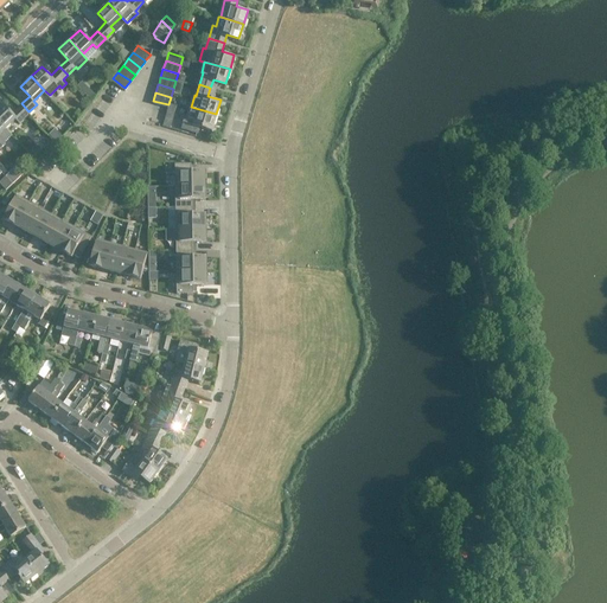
[(29,111),(21,103),(12,111),(4,103),(0,106),(0,120),(6,127),(16,117),(19,121),(29,111)]
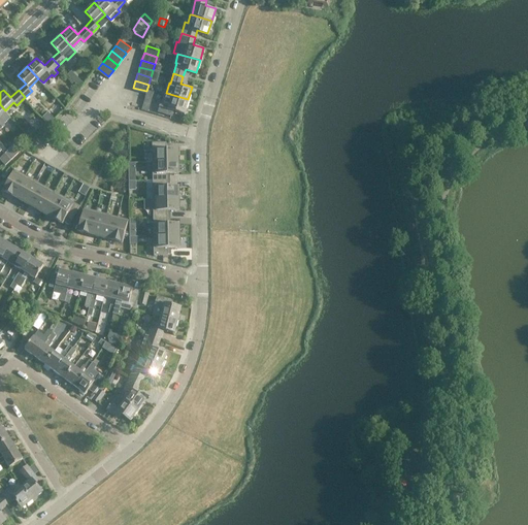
[(188,99),(166,93),(163,101),(161,100),(159,108),(172,112),(173,108),(184,111),(188,99)]
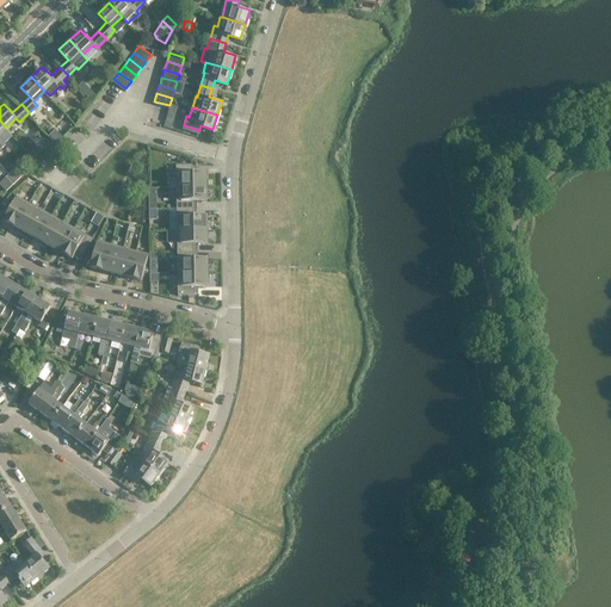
[(192,162),(177,162),(177,185),(207,184),(207,171),(192,171),(192,162)]
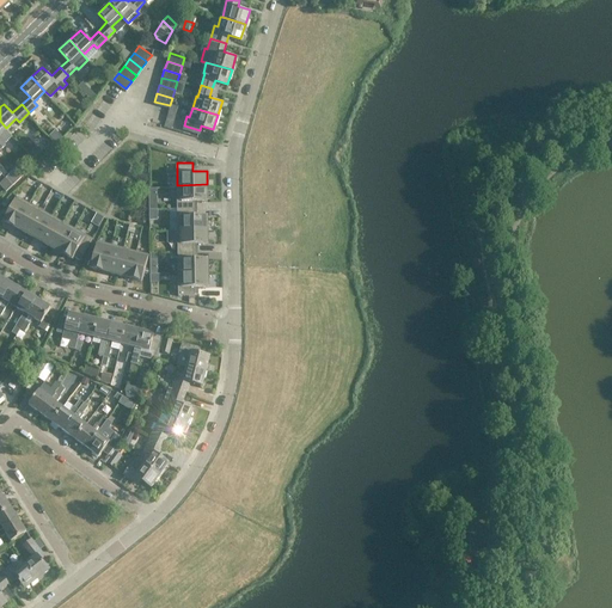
[(5,176),(0,180),(0,183),(6,189),(12,183),(5,176)]
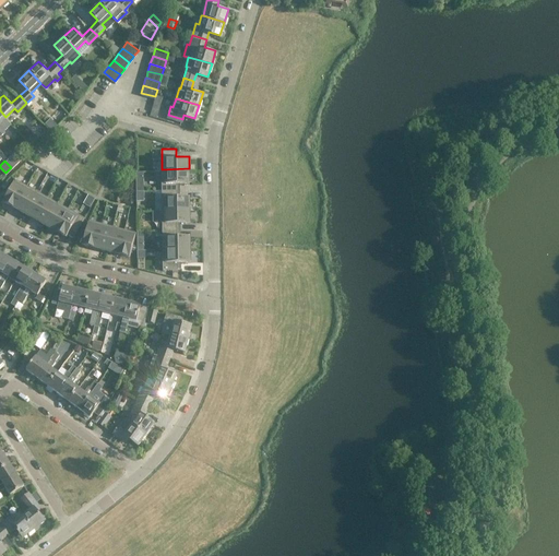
[(189,168),(162,169),(162,189),(177,189),(177,181),(189,181),(189,168)]
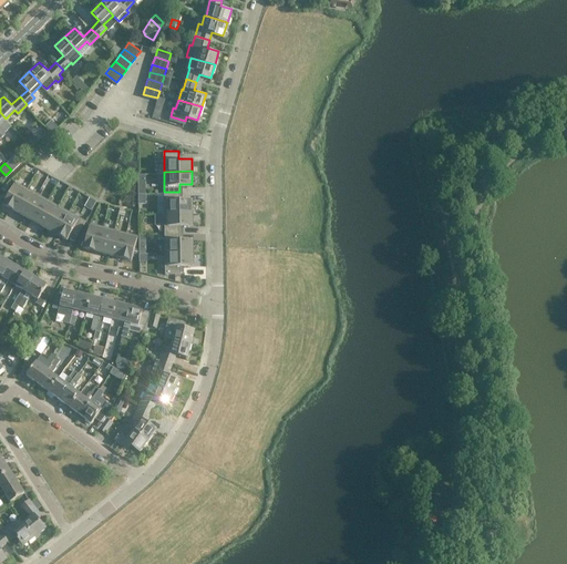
[(27,186),(16,180),(3,203),(14,208),(27,186)]
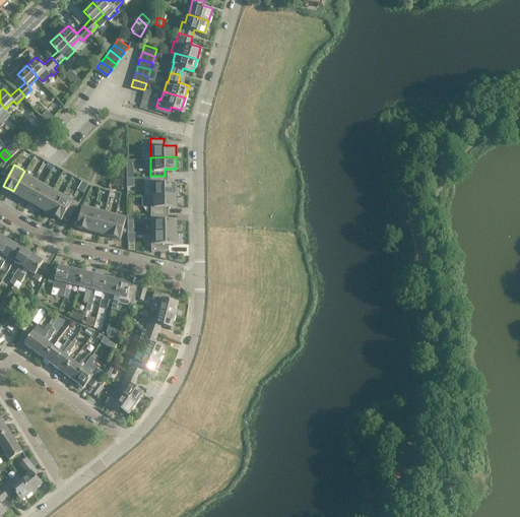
[(35,176),(24,171),(13,191),(22,196),(35,176)]
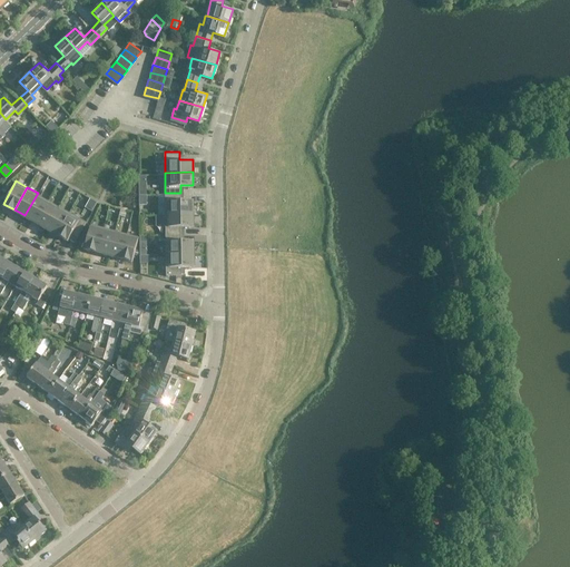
[(48,198),(38,193),(25,215),(36,222),(48,198)]
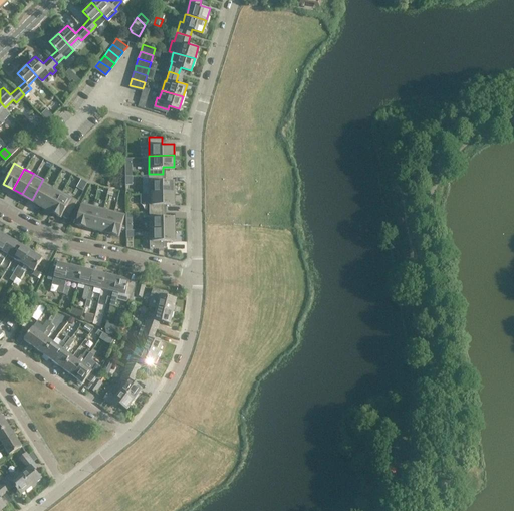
[(163,174),(149,174),(149,192),(175,191),(174,180),(163,180),(163,174)]
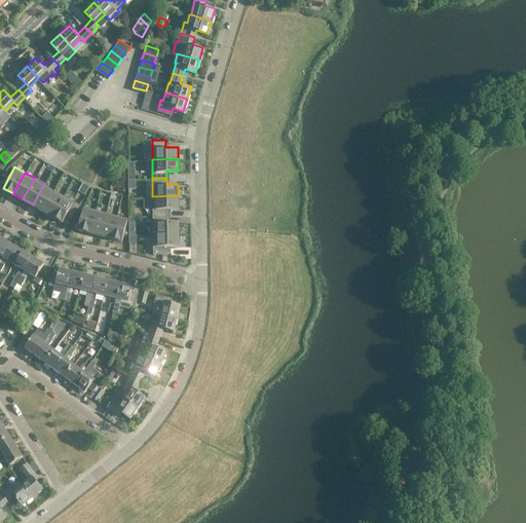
[(54,189),(44,183),(33,204),(42,210),(54,189)]
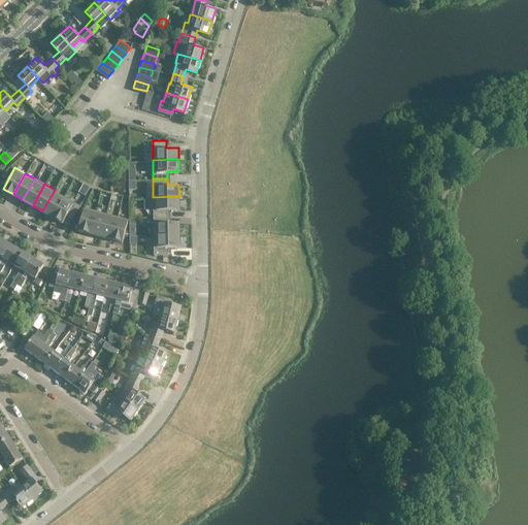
[(64,195),(55,190),(43,210),(53,216),(64,195)]
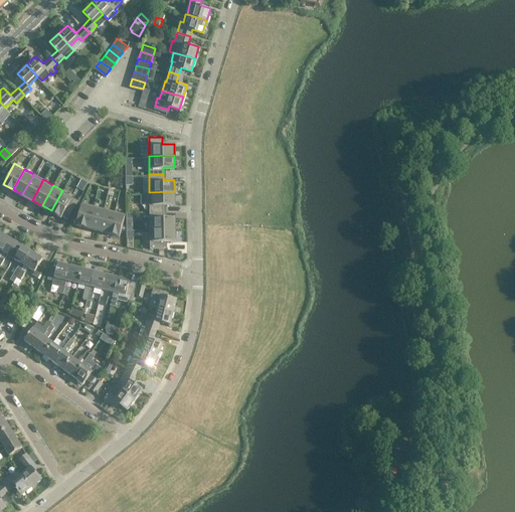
[(77,199),(62,190),(51,210),(61,216),(64,210),(69,213),(77,199)]
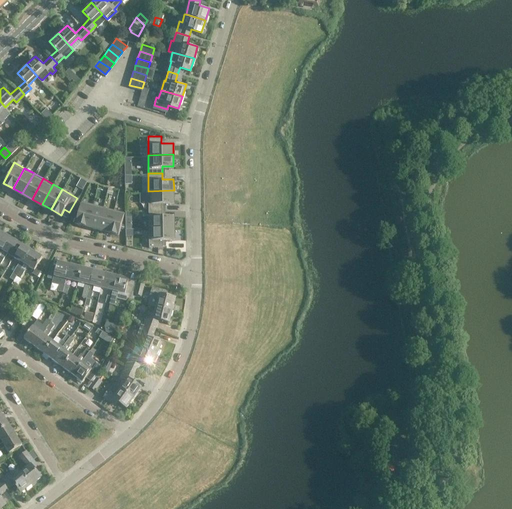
[(174,190),(148,191),(149,209),(162,209),(162,202),(174,202),(174,190)]
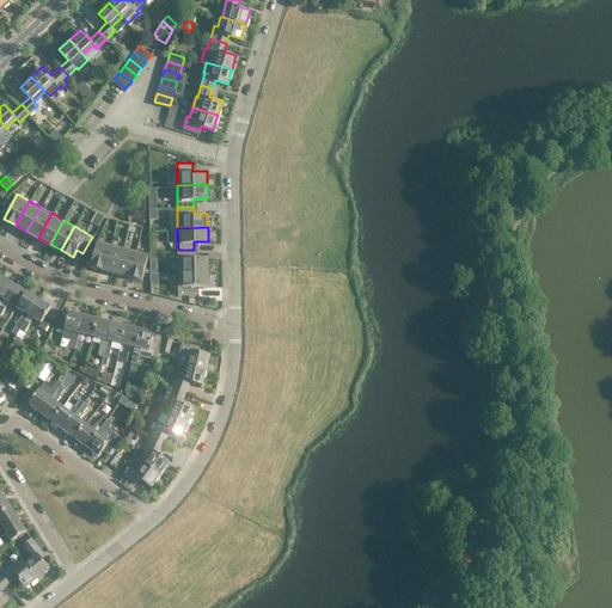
[(111,243),(98,239),(91,265),(104,269),(111,243)]
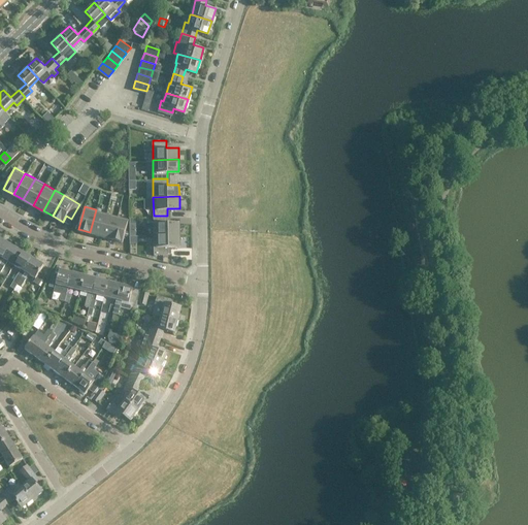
[(106,211),(96,209),(90,232),(100,235),(106,211)]
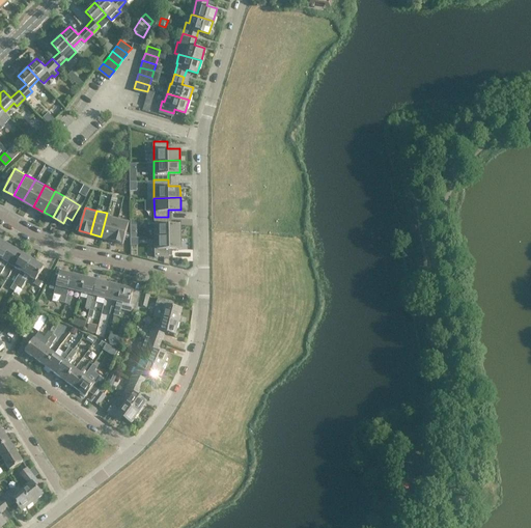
[(118,216),(107,213),(101,237),(112,239),(118,216)]
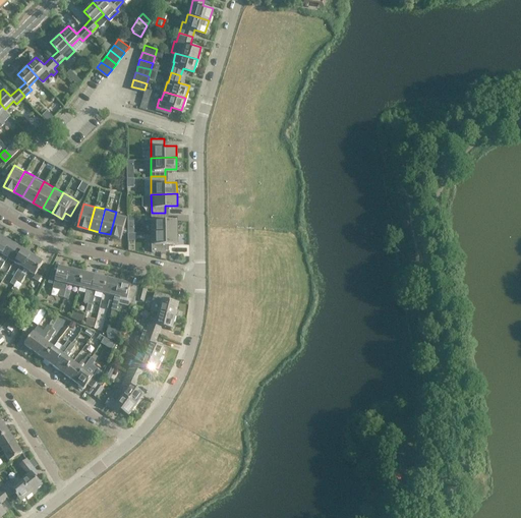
[(127,215),(116,212),(110,234),(121,237),(127,215)]
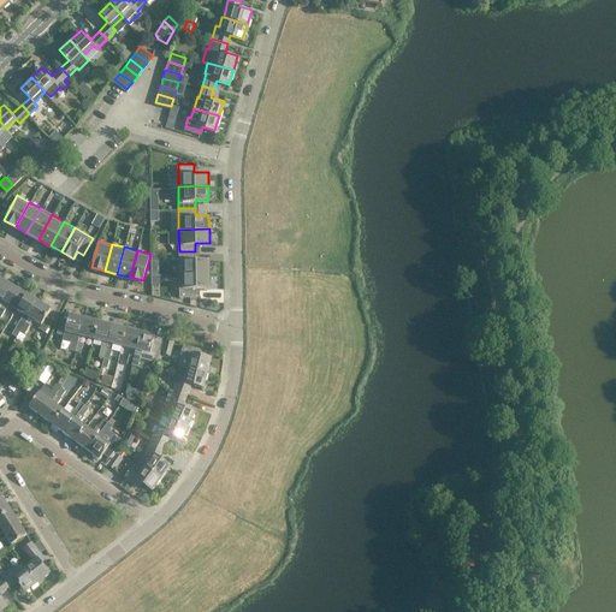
[(195,251),(179,251),(179,273),(209,272),(209,259),(196,259),(195,251)]
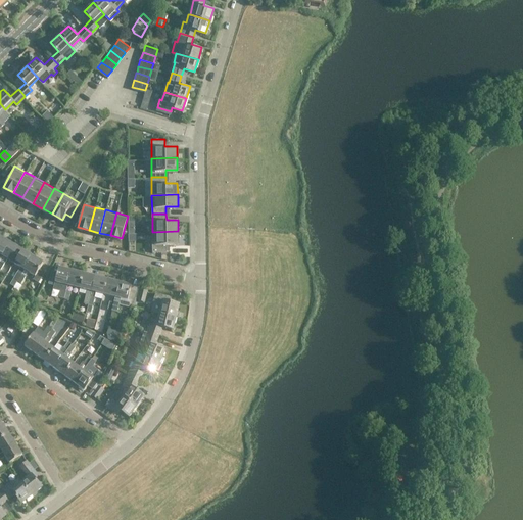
[(178,231),(152,232),(152,251),(167,250),(167,243),(178,243),(178,231)]
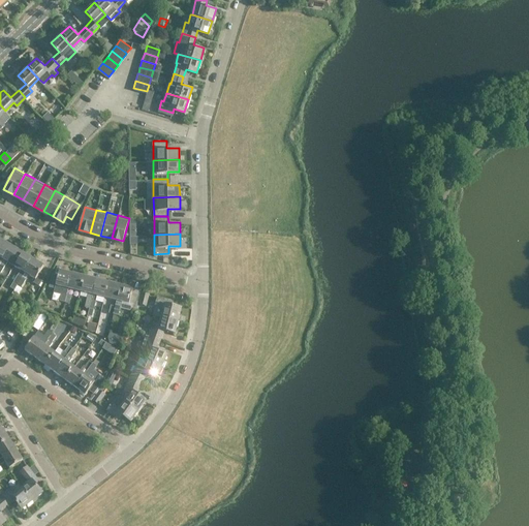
[(0,263),(11,244),(0,238),(0,263)]
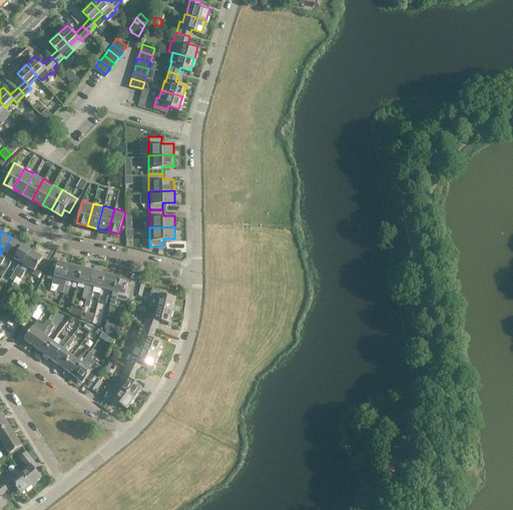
[(11,236),(0,255),(0,263),(7,251),(14,256),(21,243),(11,236)]
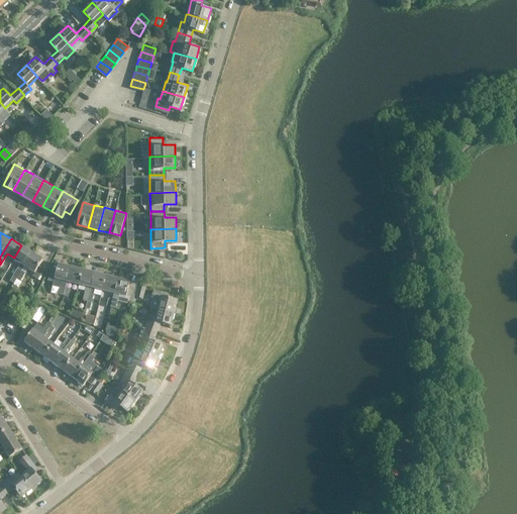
[(24,264),(31,251),(21,245),(14,258),(20,262),(9,279),(13,281),(17,276),(21,269),(24,264)]
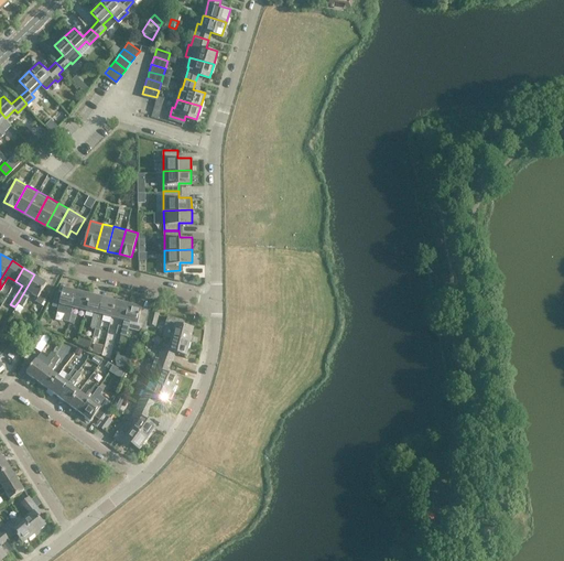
[(41,303),(49,292),(43,288),(46,282),(34,274),(26,288),(39,295),(35,300),(41,303)]
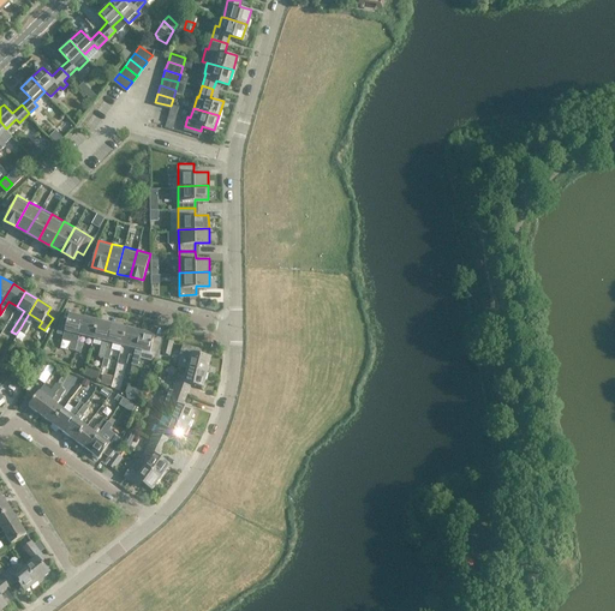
[(78,340),(79,333),(84,315),(70,311),(67,318),(60,317),(57,331),(64,333),(65,329),(75,331),(71,347),(76,348),(78,340)]
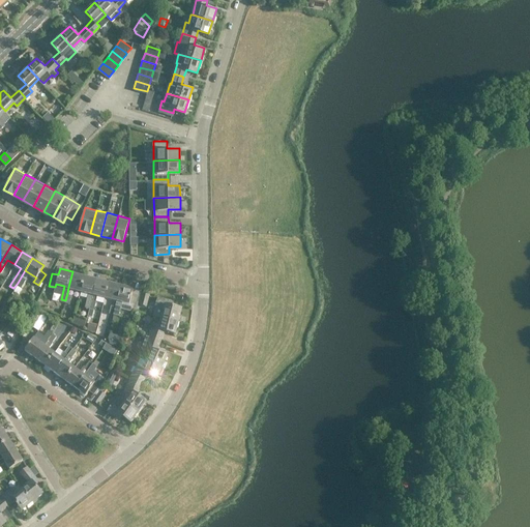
[(81,290),(85,275),(72,271),(68,287),(81,290)]
